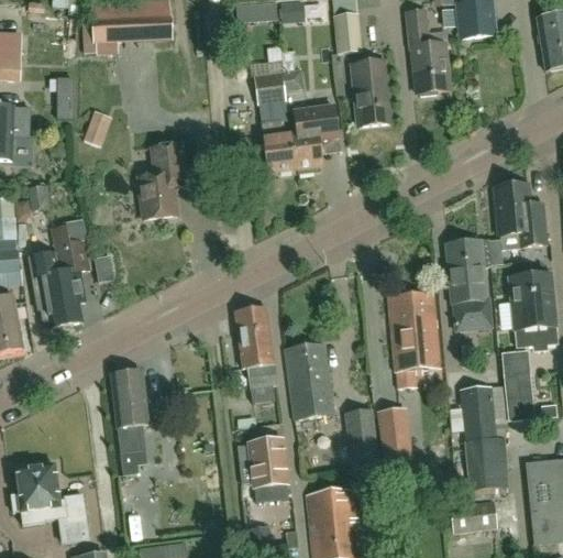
[(94,0),(92,42),(95,41),(96,53),(121,52),(120,40),(173,37),(170,0),(94,0)]
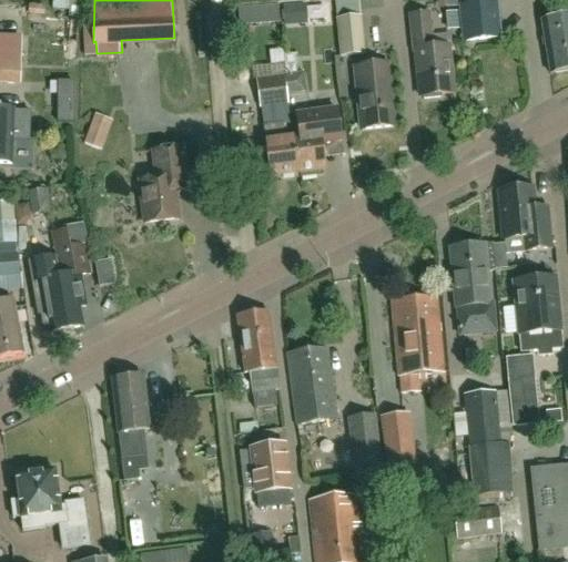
[(361,13),(362,13),(361,0),(334,0),(336,16),(337,16),(341,52),(364,50),(361,13)]
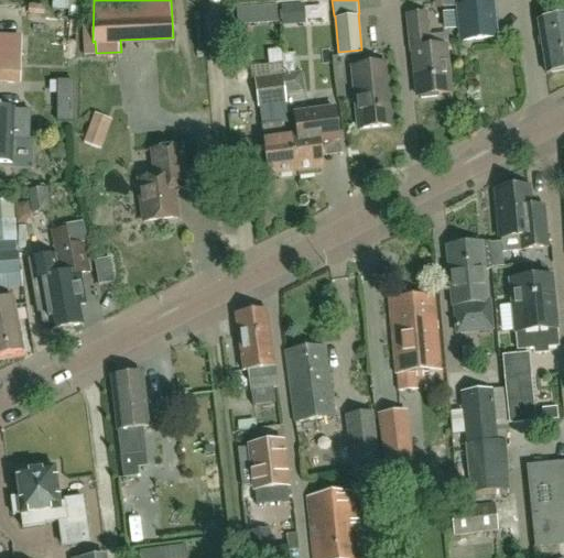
[(456,0),(457,3),(461,37),(496,34),(491,0),(481,0),(456,0)]
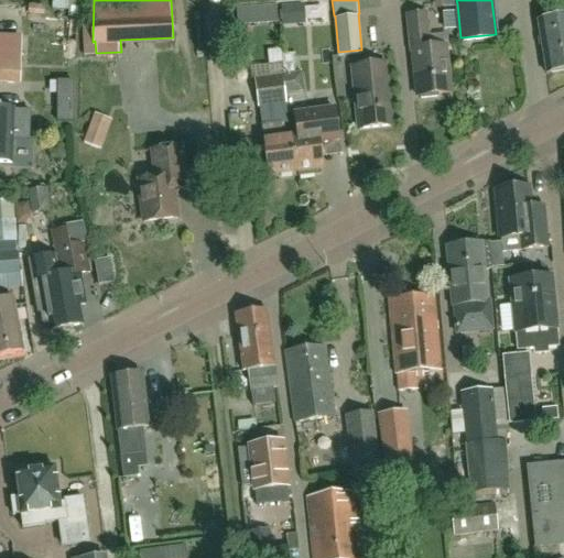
[(451,89),(445,43),(430,45),(426,10),(408,11),(412,48),(413,48),(419,93),(422,93),(422,96),(440,94),(438,90),(451,89)]
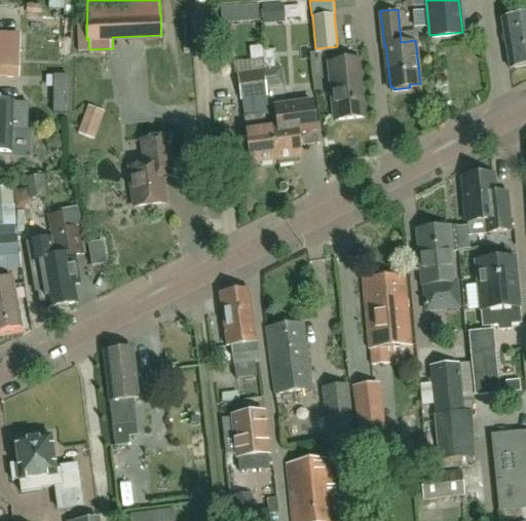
[(525,62),(525,11),(501,16),(510,65),(525,62)]
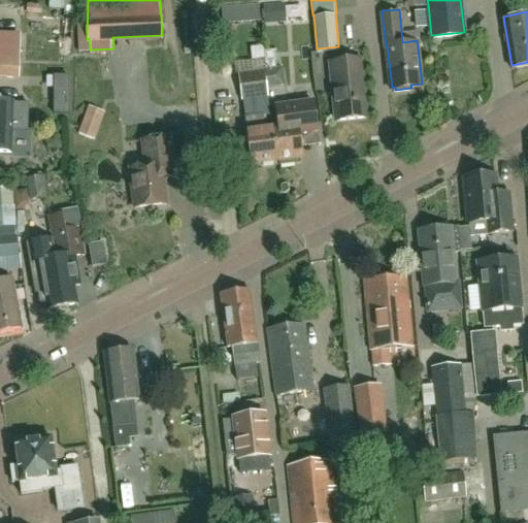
[(73,15),(70,14),(64,14),(62,48),(71,50),(73,15)]
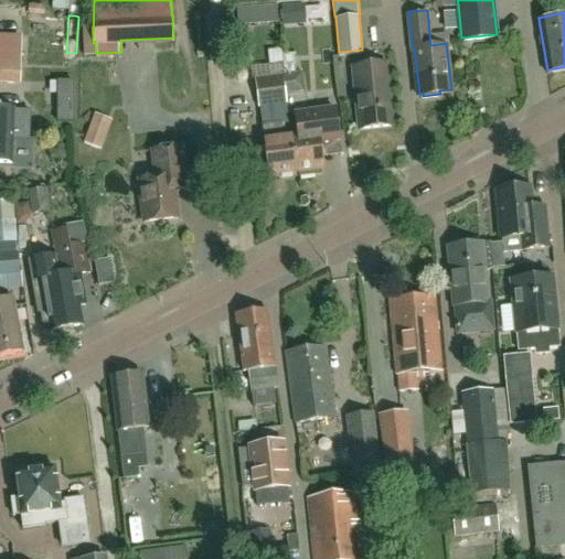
[(22,32),(0,31),(0,78),(21,79),(22,32)]
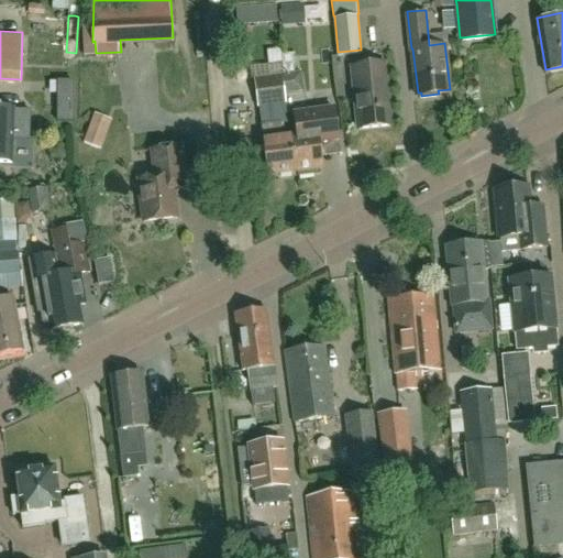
[(384,61),(368,62),(352,64),(359,126),(390,122),(386,78),(384,61)]
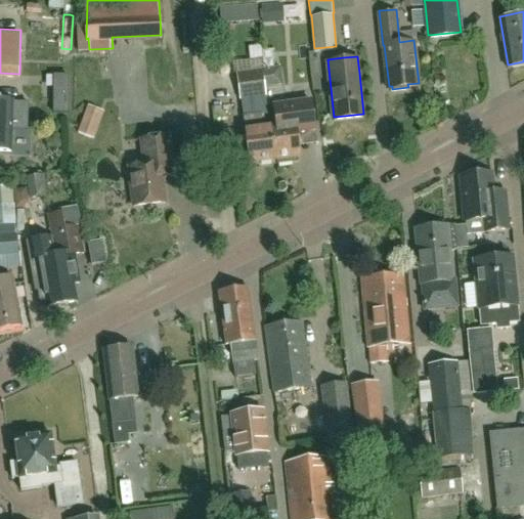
[(274,63),(235,69),(239,96),(266,92),(265,84),(277,82),(282,81),(279,63),(274,65),(274,63)]
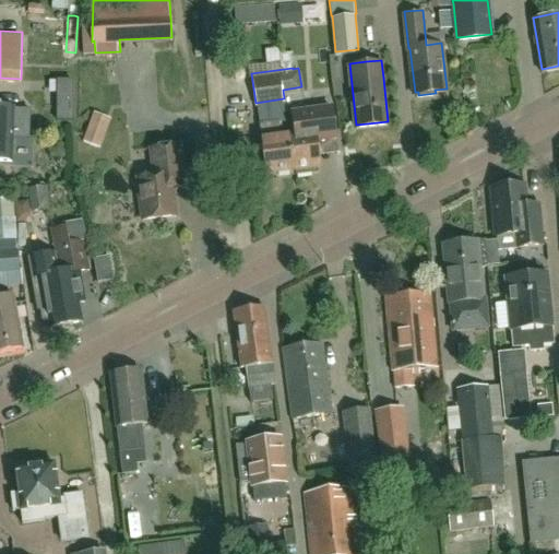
[(56,80),(57,120),(71,120),(71,80),(56,80)]
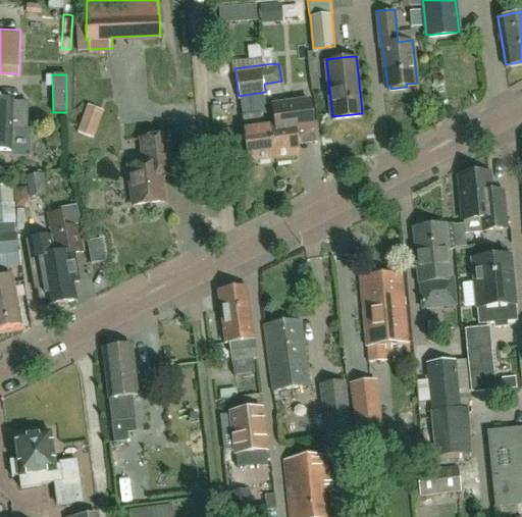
[(0,87),(0,146),(10,146),(11,121),(25,121),(27,98),(12,98),(12,88),(0,87)]
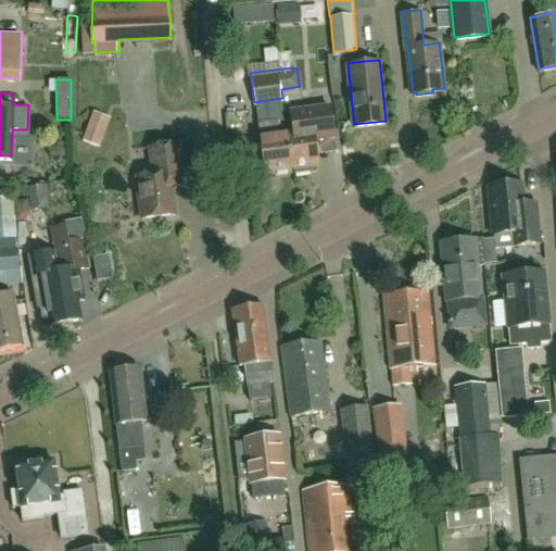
[(292,109),(295,130),(287,132),(291,165),(293,165),(293,172),(310,170),(308,163),(318,162),(317,151),(337,148),(330,103),(292,109)]
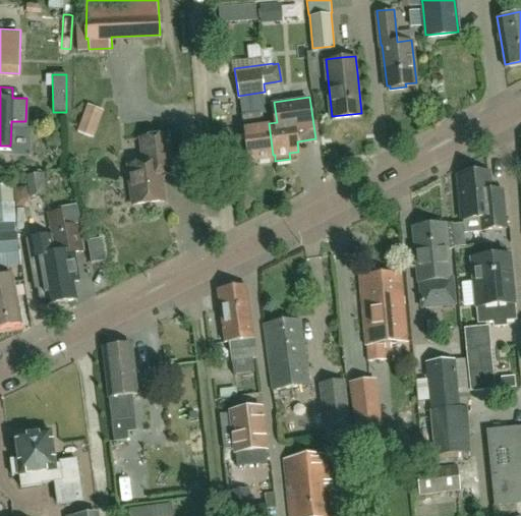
[(93,134),(101,114),(85,108),(77,128),(93,134)]
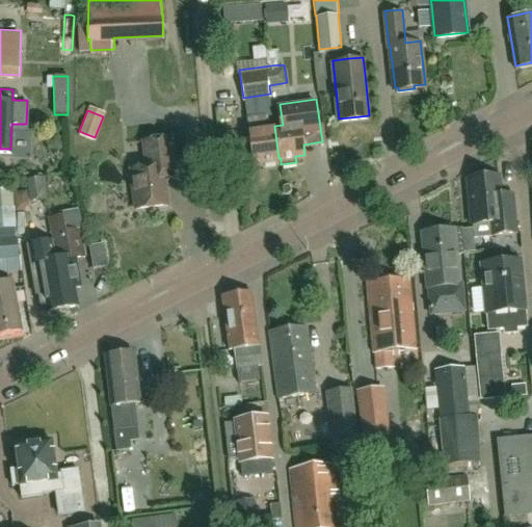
[(278,158),(274,126),(266,127),(264,112),(246,114),(248,129),(253,162),(278,158)]
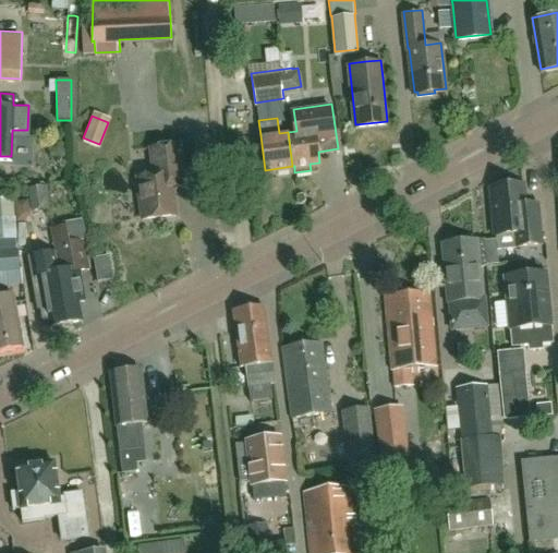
[(137,173),(143,216),(176,212),(172,184),(183,182),(179,142),(152,145),(154,172),(137,173)]
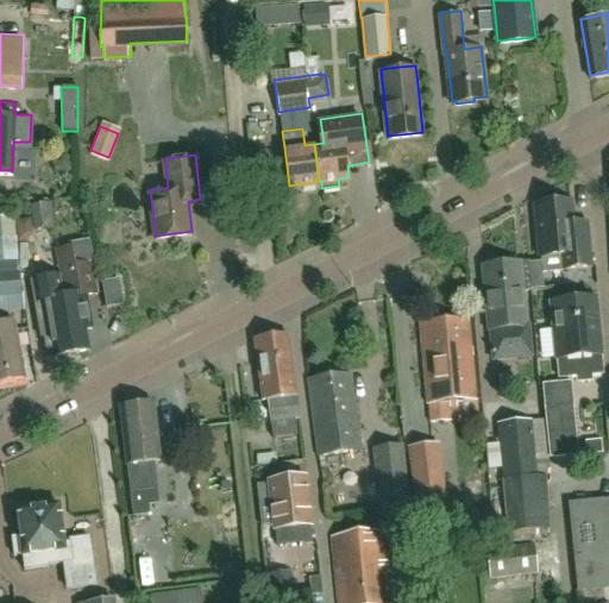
[(586,220),(572,221),(570,198),(534,201),(539,255),(562,253),(562,268),(591,265),(589,230),(588,230),(586,220)]
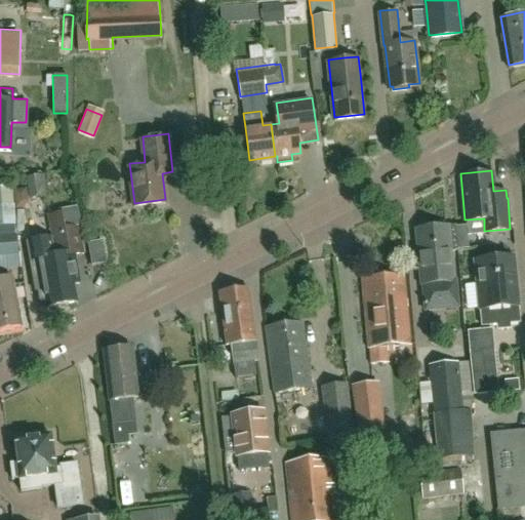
[(26,174),(29,196),(45,194),(43,172),(26,174)]
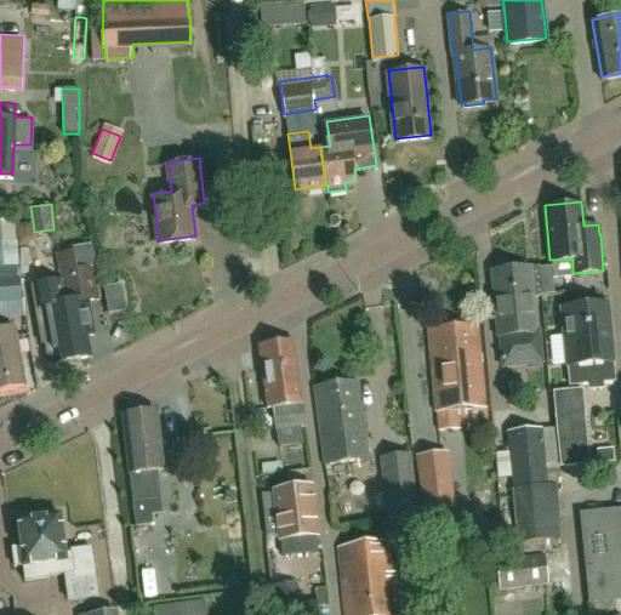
[(56,250),(64,299),(75,296),(77,302),(67,303),(69,320),(72,320),(72,325),(74,325),(74,328),(81,326),(81,332),(70,334),(74,356),(91,353),(89,335),(96,334),(90,299),(101,297),(93,262),(75,265),(73,248),(56,250)]
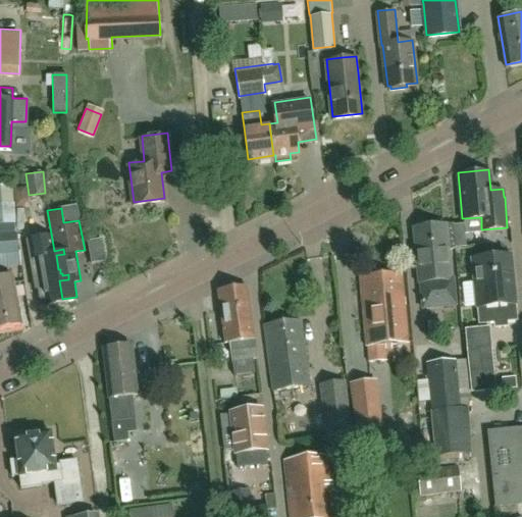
[(420,280),(423,305),(456,302),(454,275),(451,275),(445,222),(442,222),(441,218),(427,219),(426,224),(414,225),(420,280)]
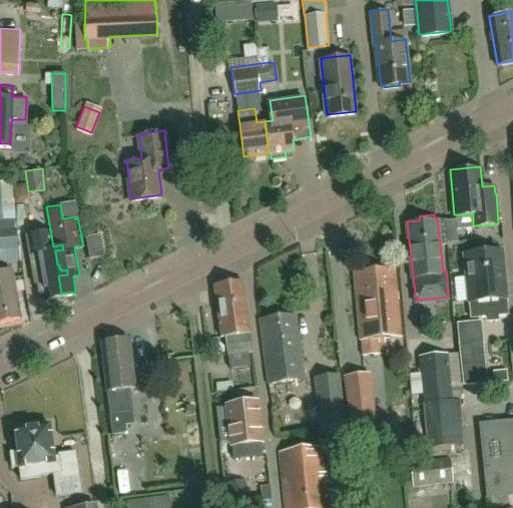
[(14,216),(0,216),(0,259),(20,258),(14,216)]
